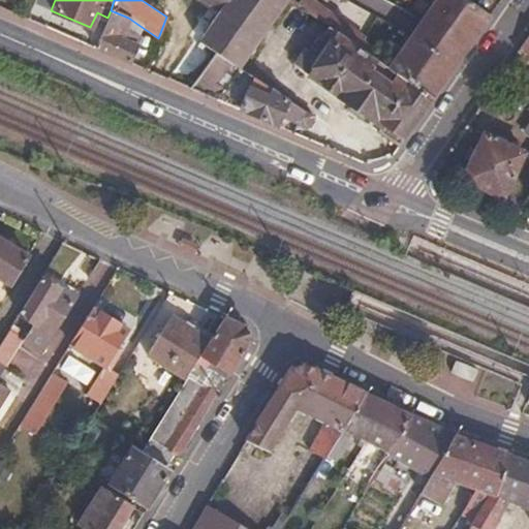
[(215,50),(241,66),(288,0),(230,0),(224,9),(203,41),(215,50)]
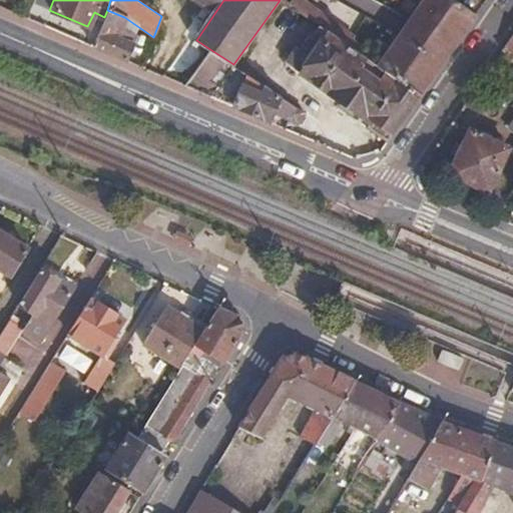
[(205,0),(217,9),(223,0),(205,0)]
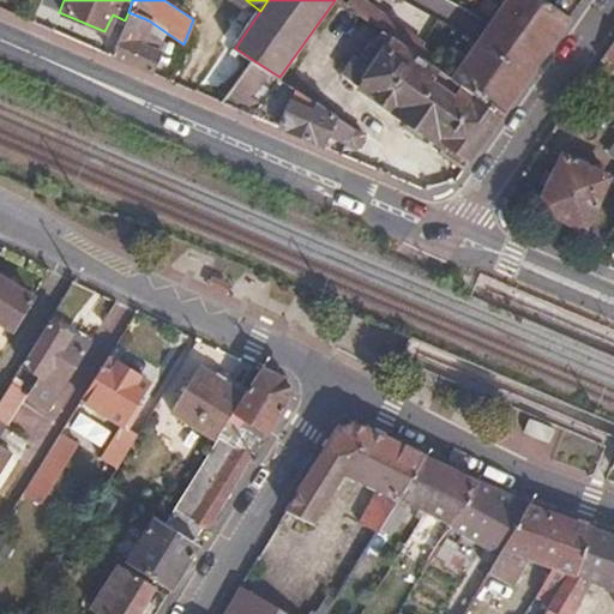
[(423,41),(366,0),(347,0),(344,4),(381,30),(434,68),(440,60),(421,46),(423,41)]
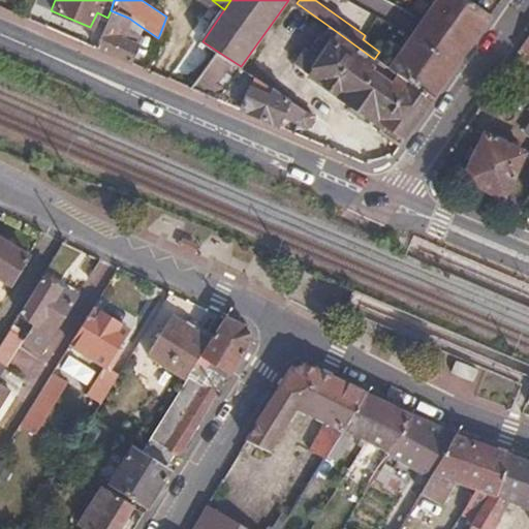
[(489,14),(468,0),(435,0),(389,68),(431,98),(471,40),(489,14)]
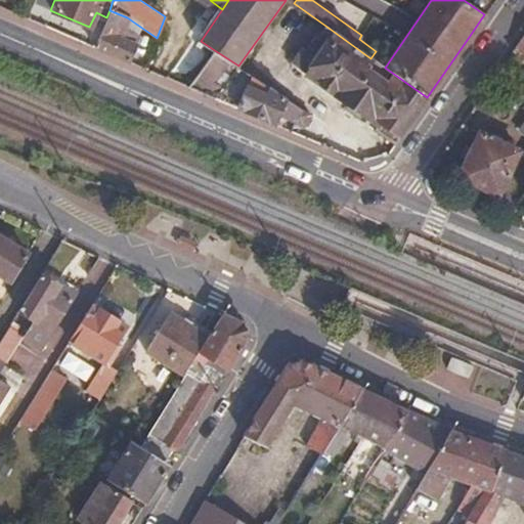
[(127,17),(110,10),(106,17),(93,47),(128,62),(139,37),(123,30),(127,17)]
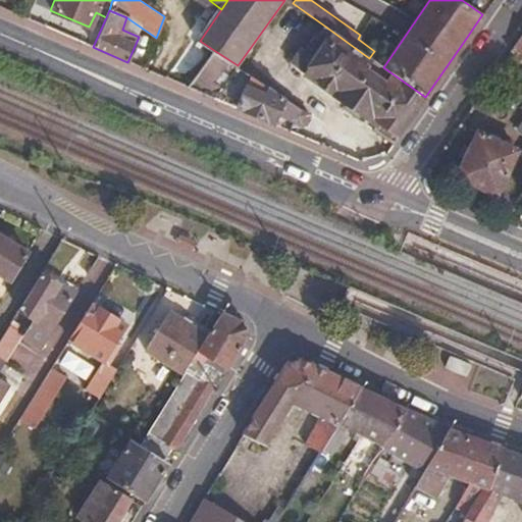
[(392,145),(425,97),(383,67),(369,58),(324,25),(295,67),(366,117),(361,123),(392,145)]
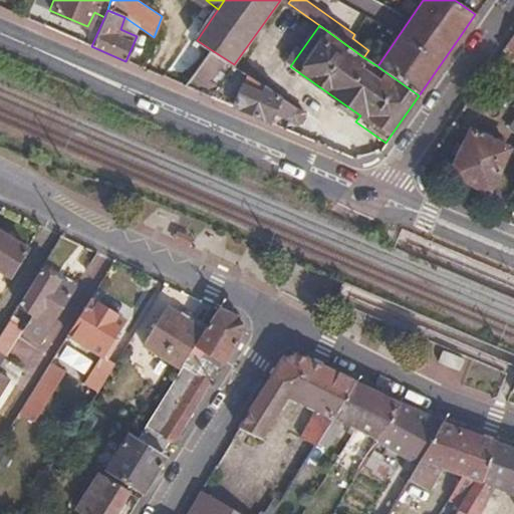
[(513,31),(504,46),(513,52),(513,121),(511,126),(513,129),(513,31)]
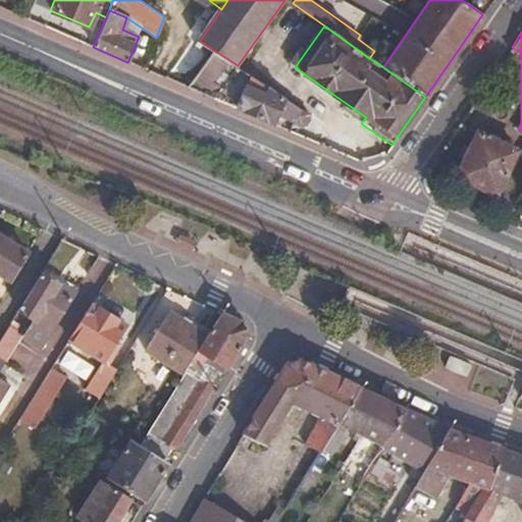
[(238,65),(212,49),(186,87),(213,99),(238,65)]
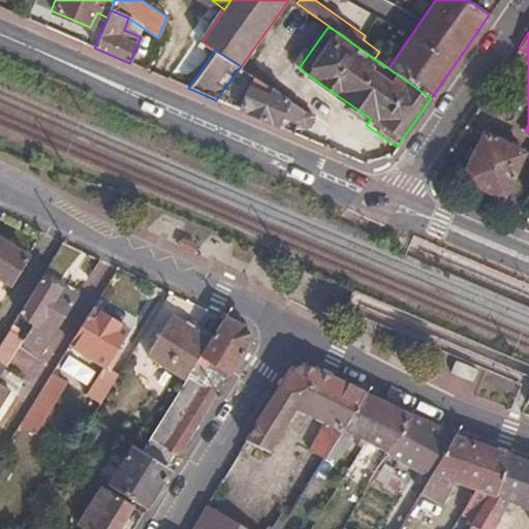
[(309,113),(241,66),(216,100),(279,126),(286,115),(301,124),(309,113)]
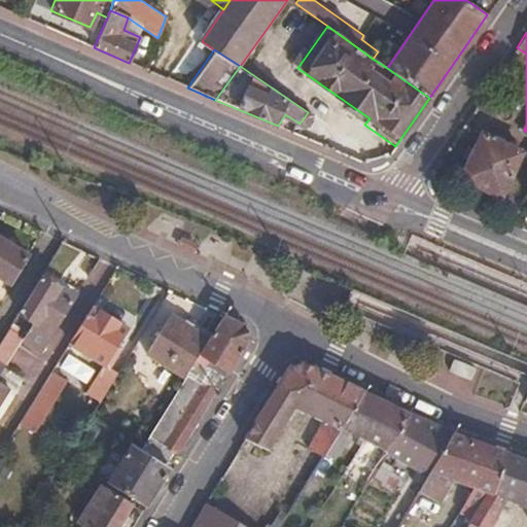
[(313,115),(308,112),(300,124),(305,127),(313,115)]
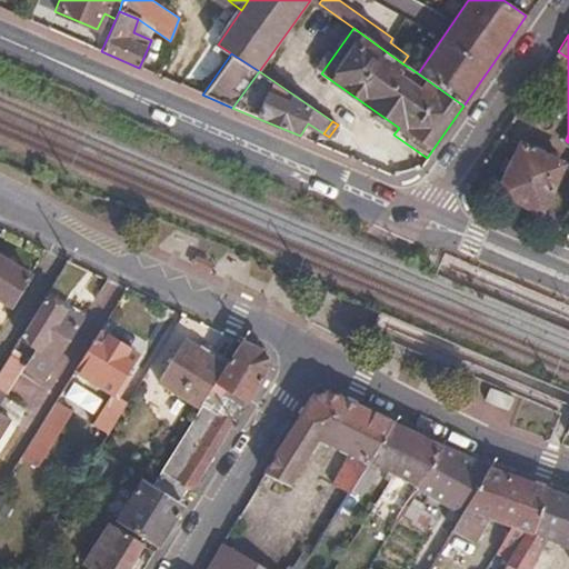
[(565,167),(521,146),(499,193),(542,213),(565,167)]
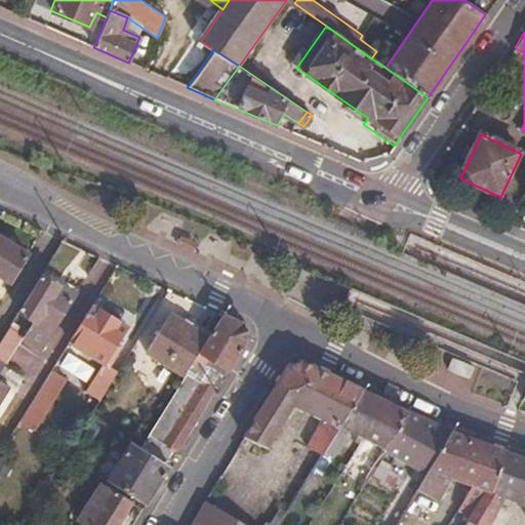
[(176,241),(193,248),(196,241),(179,234),(176,241)]
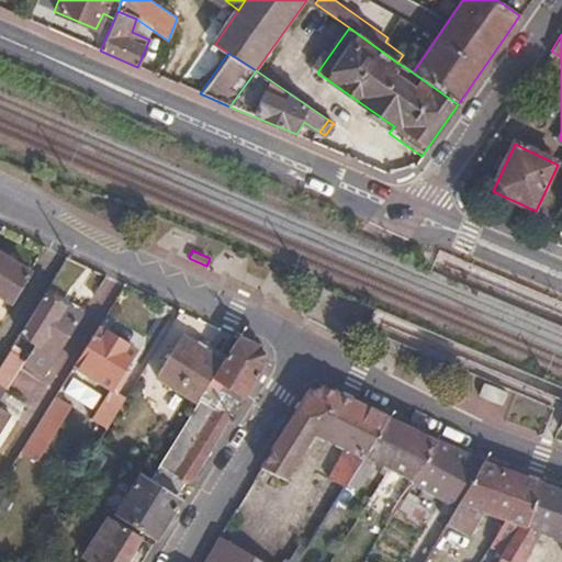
[(30,272),(0,254),(0,294),(11,302),(30,272)]
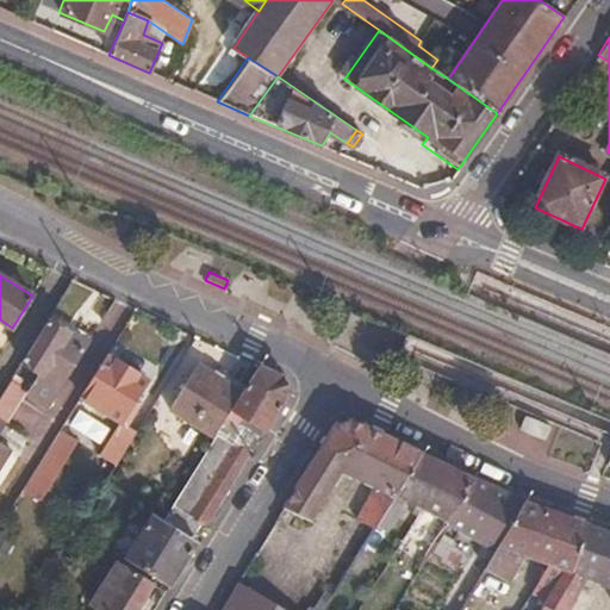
[(85,344),(47,321),(19,363),(39,375),(27,396),(44,406),(85,344)]
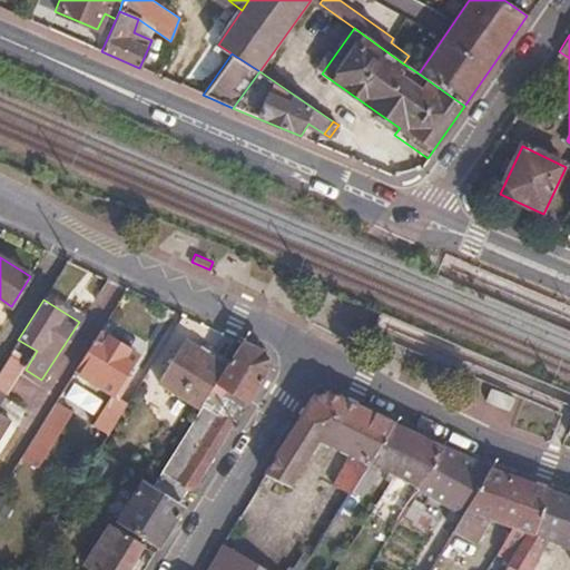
[(71,377),(109,401),(112,403),(123,389),(117,385),(133,361),(96,338),(71,377)]
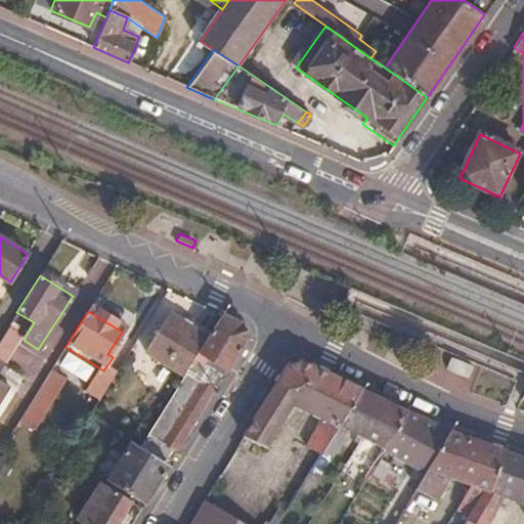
[(144,350),(184,376),(208,338),(169,313),(144,350)]
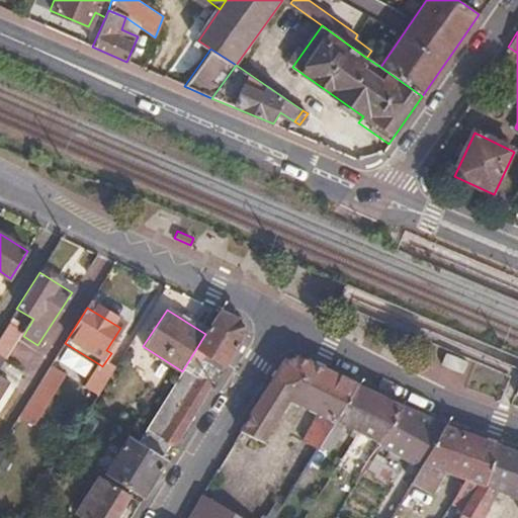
[(182,371),(137,442),(151,451),(160,438),(175,447),(214,385),(206,379),(209,375),(202,370),(205,364),(211,368),(214,363),(224,370),(246,334),(243,323),(220,311),(205,334),(182,371)]
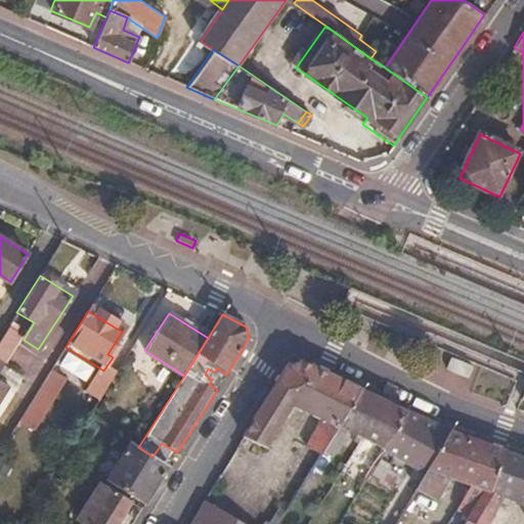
[(123,363),(113,357),(103,370),(100,368),(81,399),(95,407),(123,363)]
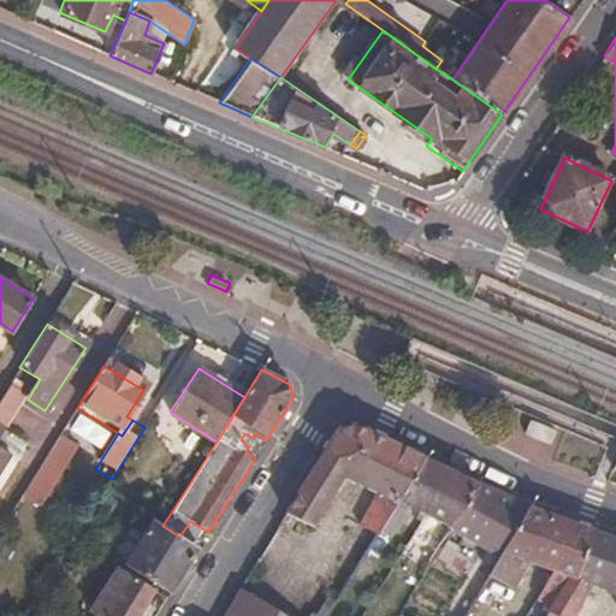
[(558,434),(534,424),(528,437),(551,448),(558,434)]
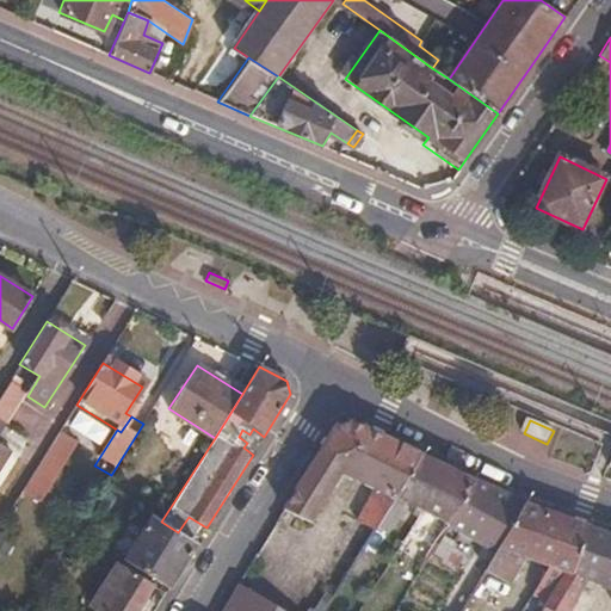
[(377,530),(397,498),(424,455),(355,423),(335,424),(284,510),(312,525),(344,474),(377,489),(359,519),(377,530)]
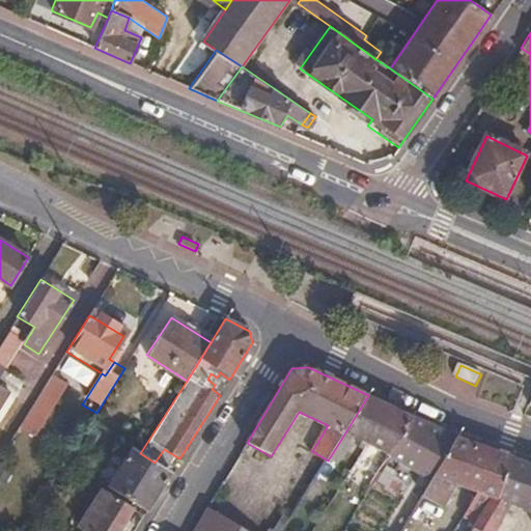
[(0,409),(9,395),(0,389),(0,379),(4,372),(0,369),(0,409)]
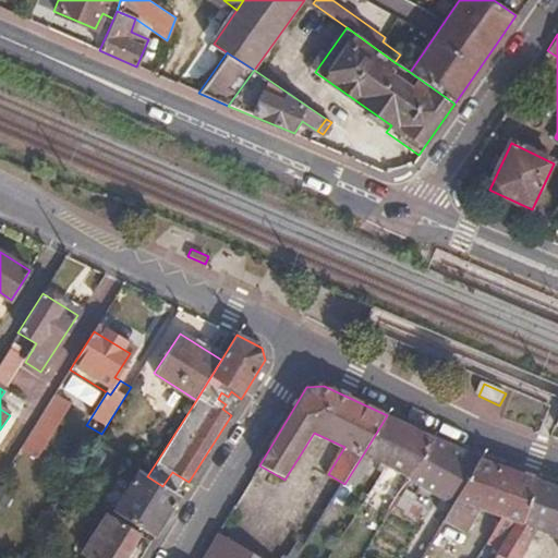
[(67,409),(51,399),(41,413),(20,449),(27,453),(35,459),(67,409)]
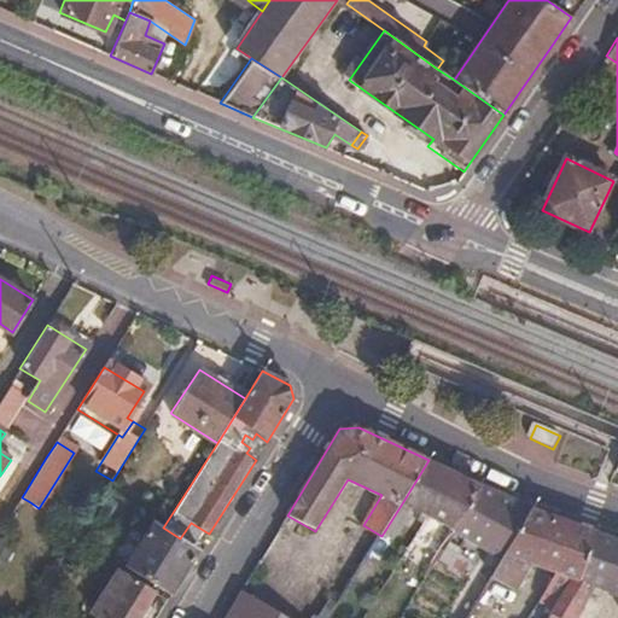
[(429,460),(402,503),(413,508),(429,517),(456,472),(429,460)]
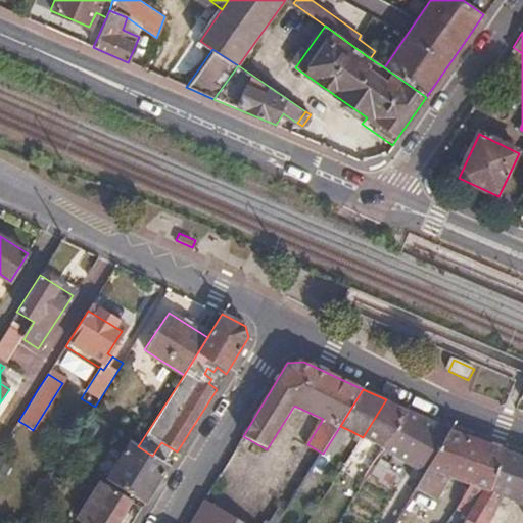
[(386,449),(411,411),(386,399),(363,437),(386,449)]
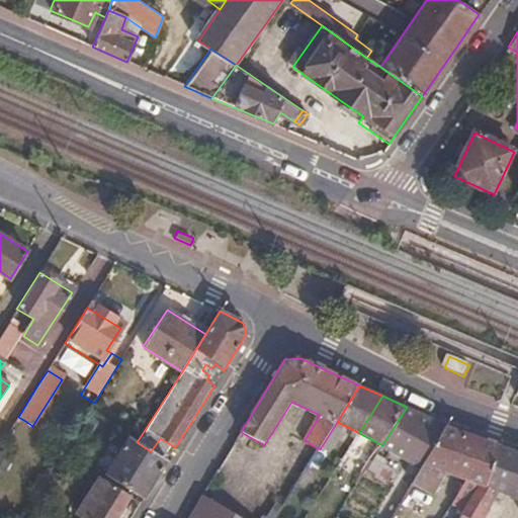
[(407,407),(382,445),(410,459),(434,420),(407,407)]
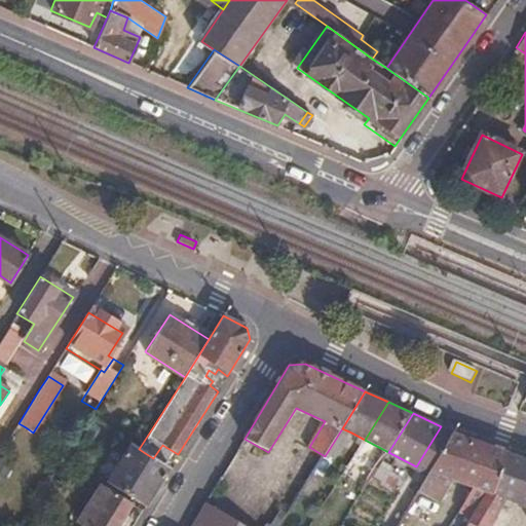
[(26,427),(19,423),(11,435),(20,439),(26,427)]
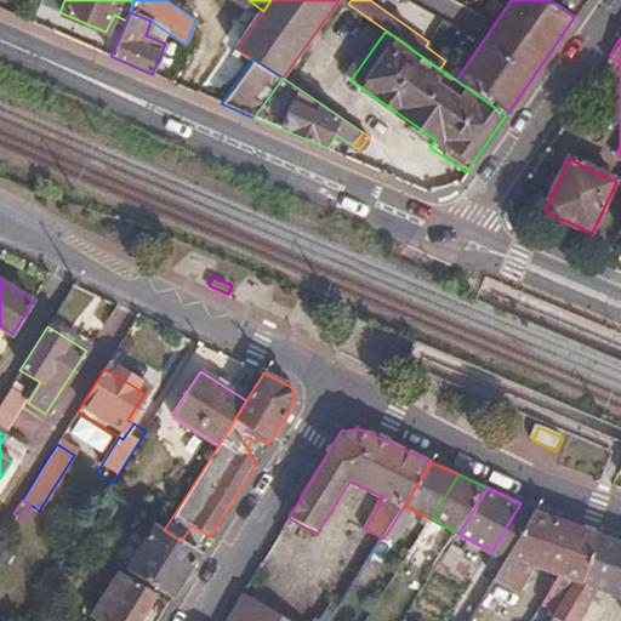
[(415,511),(404,506),(383,539),(394,546),(415,511)]
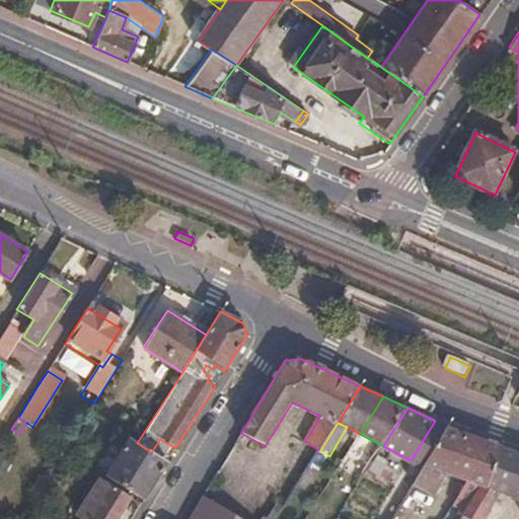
[(454,504),(464,511),(504,446),(448,426),(413,486),(435,497),(448,475),(468,483),(454,504)]
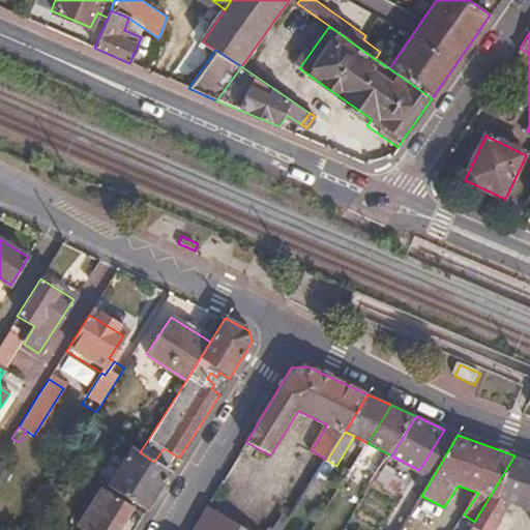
[(154,462),(140,452),(133,447),(110,483),(149,507),(170,472),(154,462)]
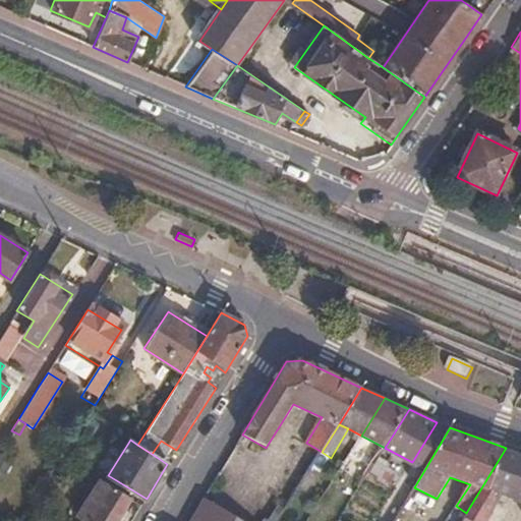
[(520,453),(506,448),(466,513),(461,520),(483,520),(501,495),(513,499),(520,501),(520,453)]
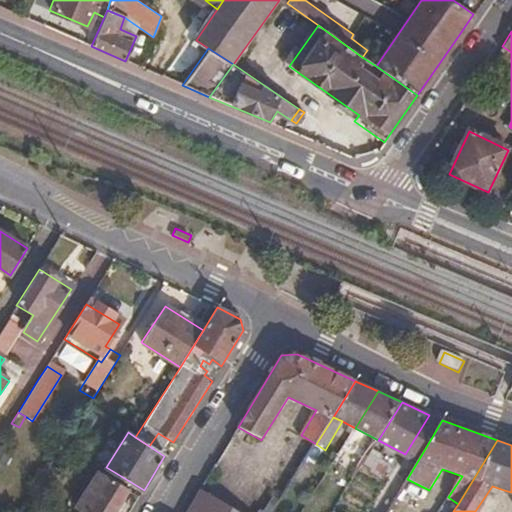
[(367,459),(361,456),(358,461),(350,457),(341,472),(353,481),(367,459)]
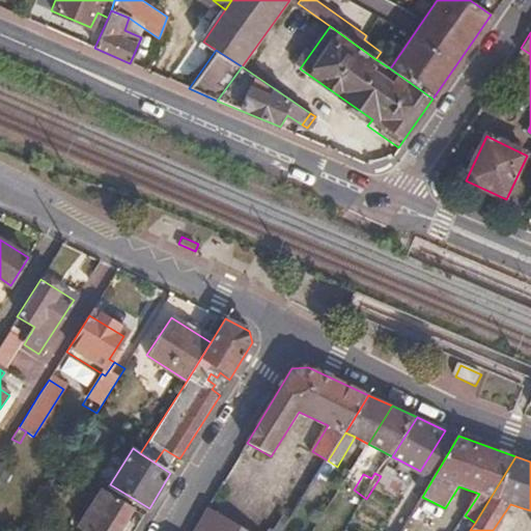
[(118,530),(134,507),(101,486),(79,522),(92,530),(118,530)]
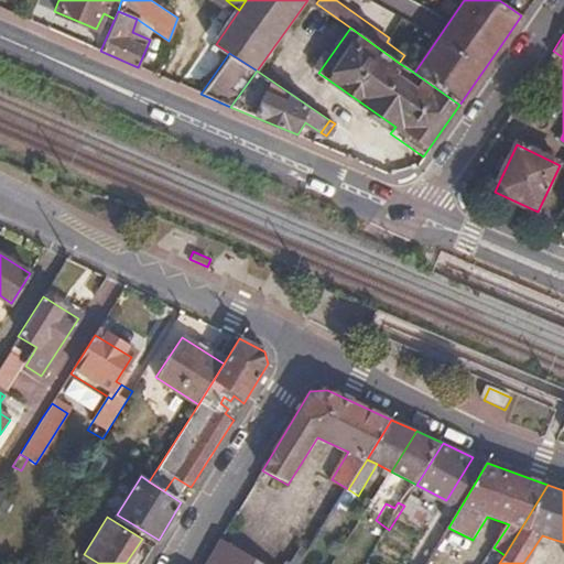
[(262,563),(220,539),(204,563),(262,563)]
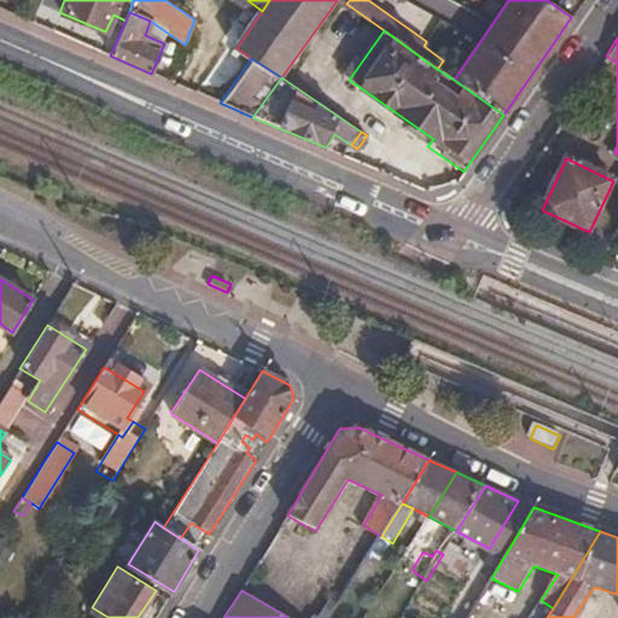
[(328,617),(339,602),(330,596),(320,614),(314,612),(310,617),(328,617)]
